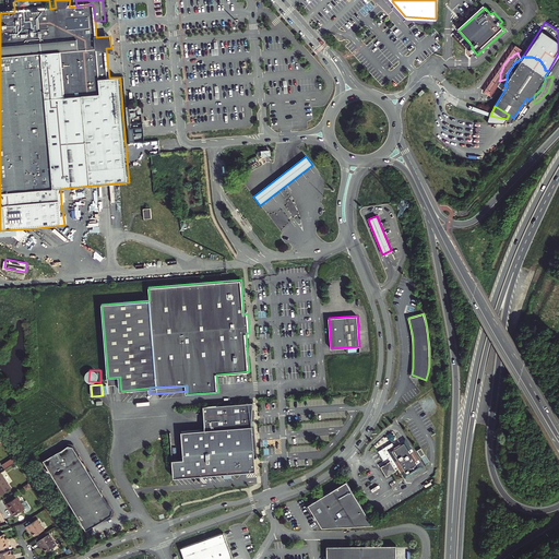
[(244,427),(245,402),(195,407),(198,430),(175,432),(177,460),(166,461),(167,478),(239,472),(245,473),(249,471),(244,427)]
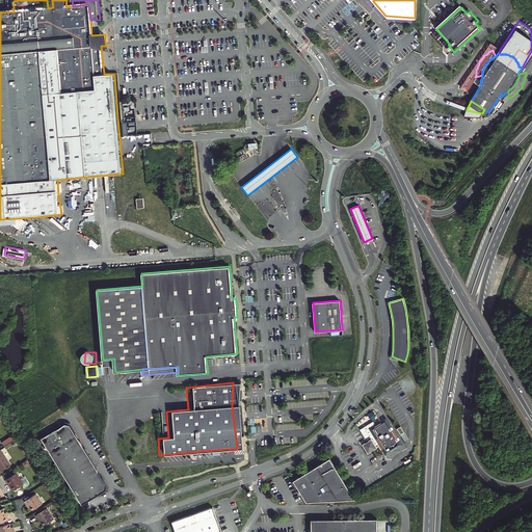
[(376,413),(368,417),(371,421),(375,419),(380,416),(377,411),(376,413)]
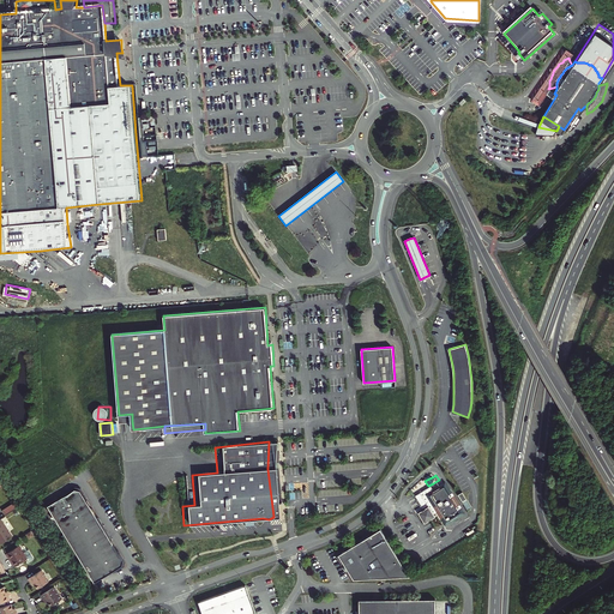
[(427,501),(432,499),(428,493),(437,488),(433,483),(428,486),(416,494),(419,498),(422,505),(427,501)]
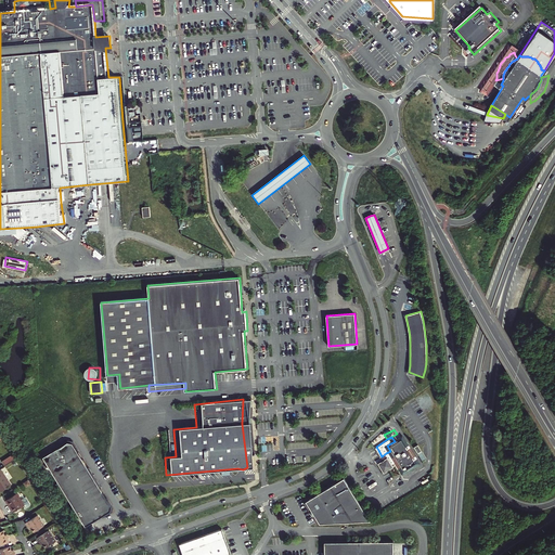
[(395,441),(387,446),(390,451),(397,462),(401,467),(402,467),(404,472),(417,464),(414,460),(415,460),(402,437),(399,439),(395,441)]
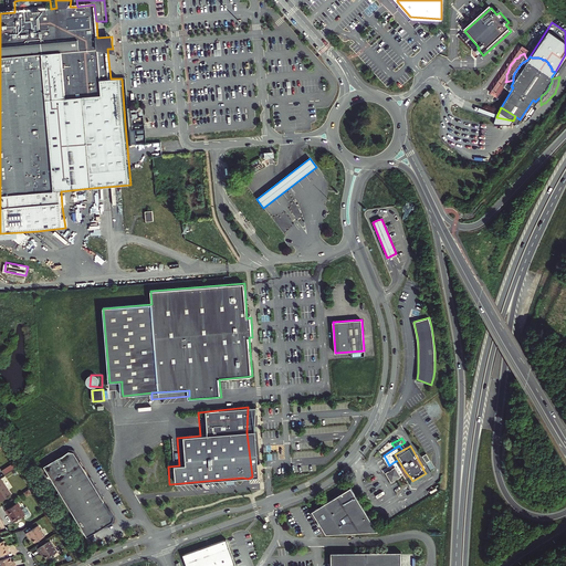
[(73,451),(48,467),(91,537),(117,522),(117,517),(77,452),(73,451)]
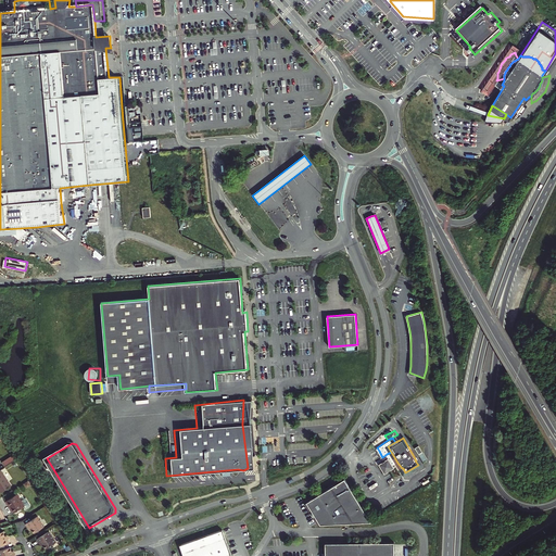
[(428,458),(419,445),(415,447),(424,462),(428,458)]
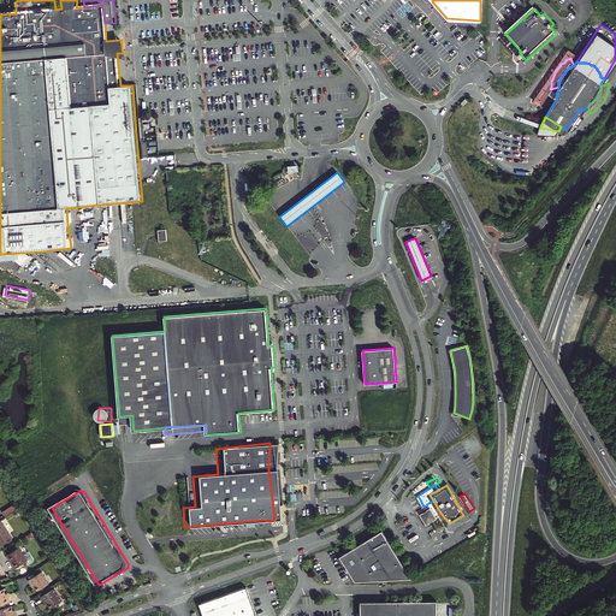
[(433,501),(428,503),(433,510),(436,515),(440,513),(433,501)]
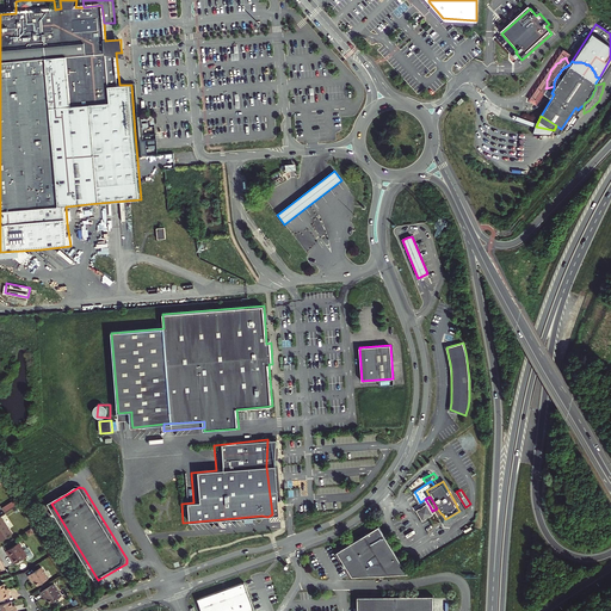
[(7,513),(18,506),(14,500),(4,507),(7,513)]
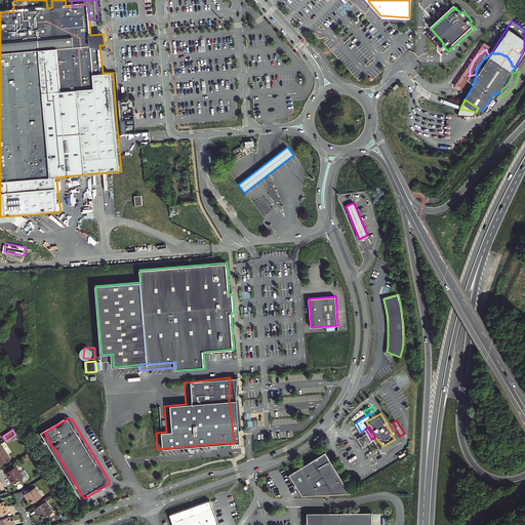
[(369,435),(367,435),(363,437),(362,437),(359,439),(359,441),(363,448),(365,449),(369,447),(372,445),(373,442),(371,439),(369,435)]
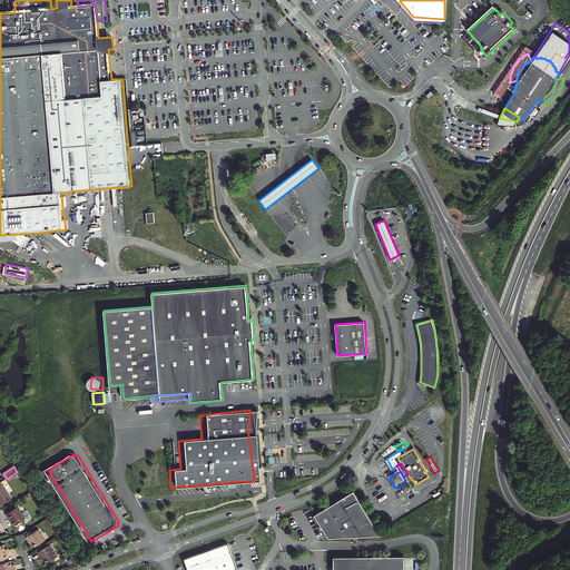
[(0,482),(0,500),(2,504),(12,498),(2,481),(0,482)]
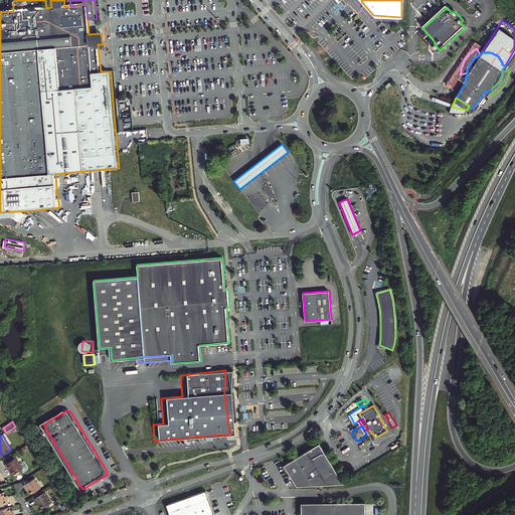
[(321,444),(286,465),(298,486),(345,484),(321,444)]
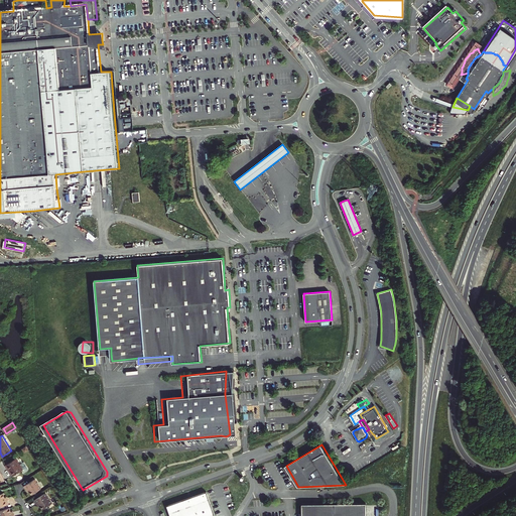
[(10,471),(11,471),(15,475),(24,469),(17,458),(6,465),(10,471)]
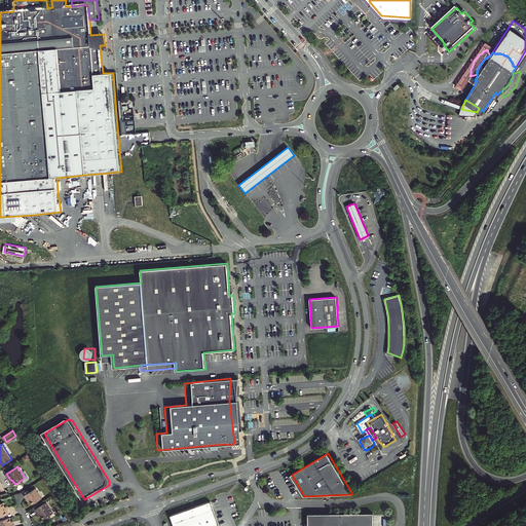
[(25,494),(27,498),(29,496),(31,499),(33,503),(42,498),(36,487),(25,494)]
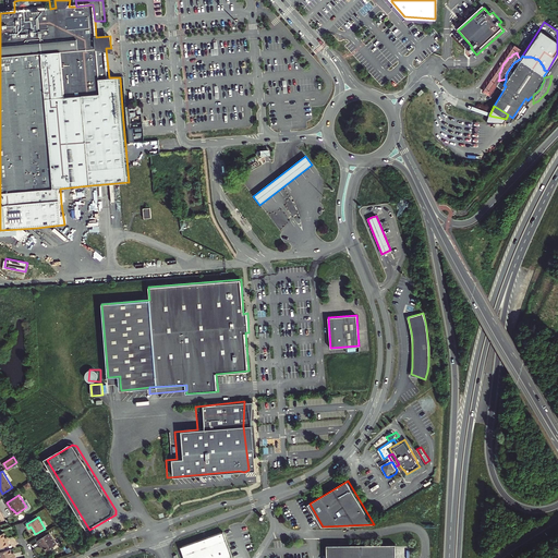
[(232,557),(222,531),(180,545),(184,557),(232,557)]
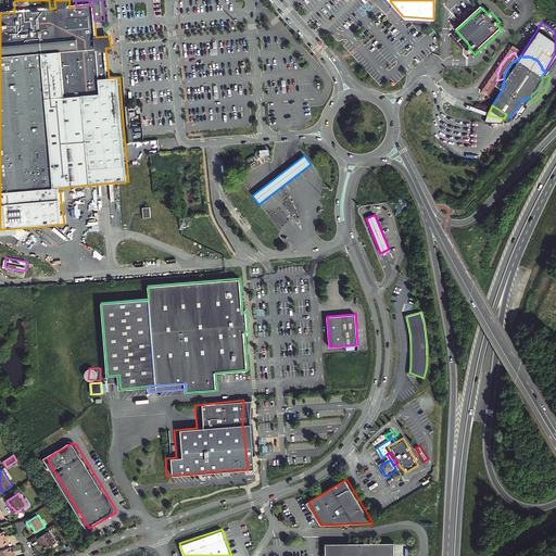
[(0,546),(9,544),(11,543),(10,539),(8,540),(7,536),(4,531),(2,532),(0,532),(0,546)]
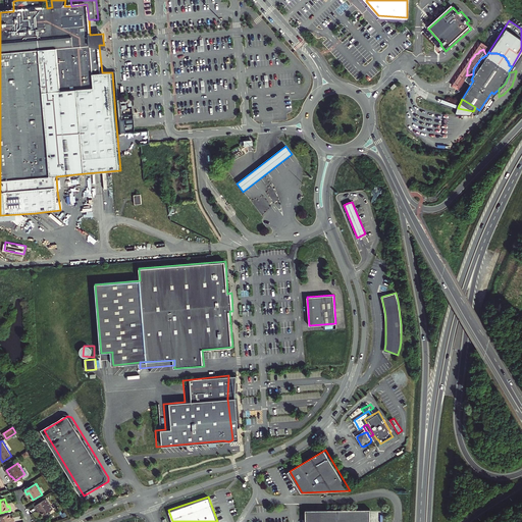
[(35,508),(37,511),(39,509),(42,513),(44,516),(52,511),(46,501),(35,508)]
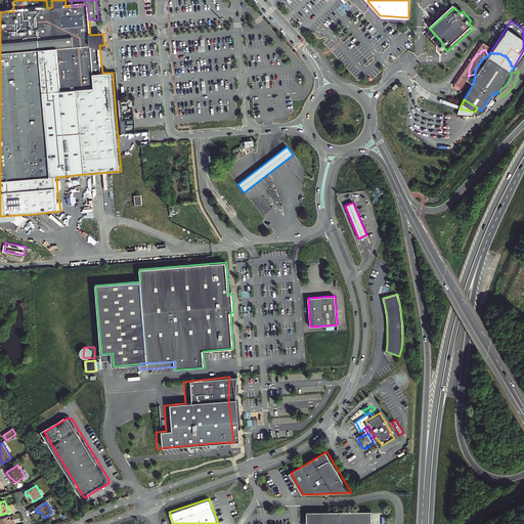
[(372,523),(372,511),(307,512),(307,523),(372,523)]
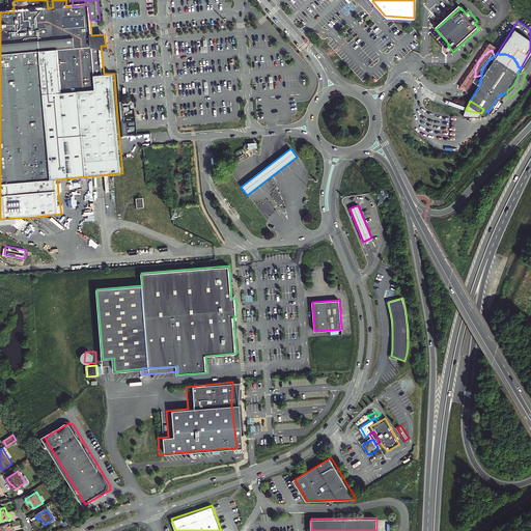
[(14,526),(12,522),(10,523),(2,525),(3,530),(17,530),(17,528),(15,529),(14,526)]
